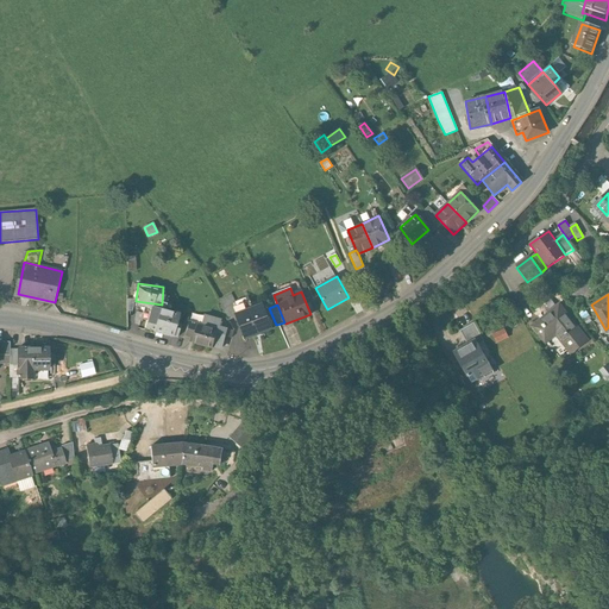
[(263,306),(236,315),(245,340),(272,330),(263,306)]
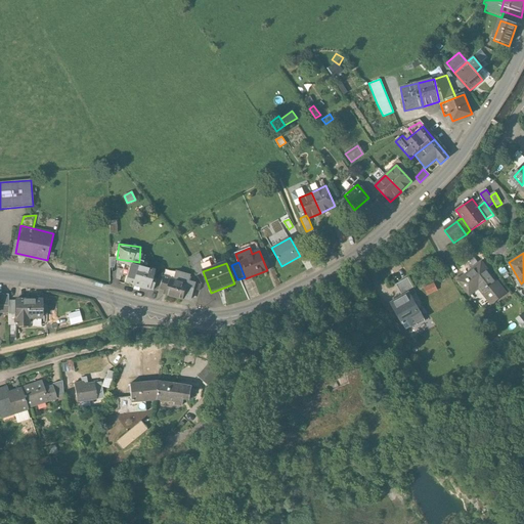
[(506,294),(481,263),(457,281),(468,296),(479,288),(492,304),(506,294)]
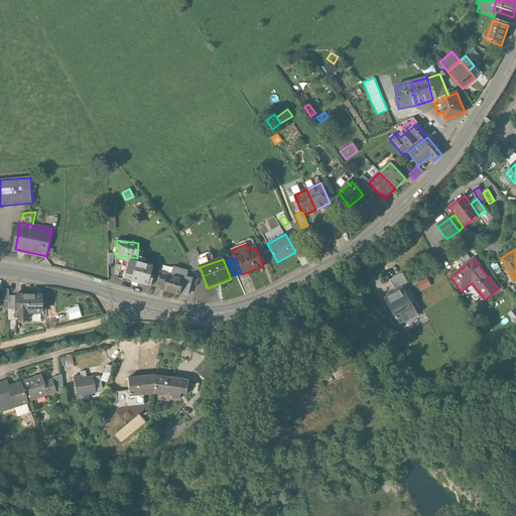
[(157,267),(131,260),(126,279),(152,285),(157,267)]
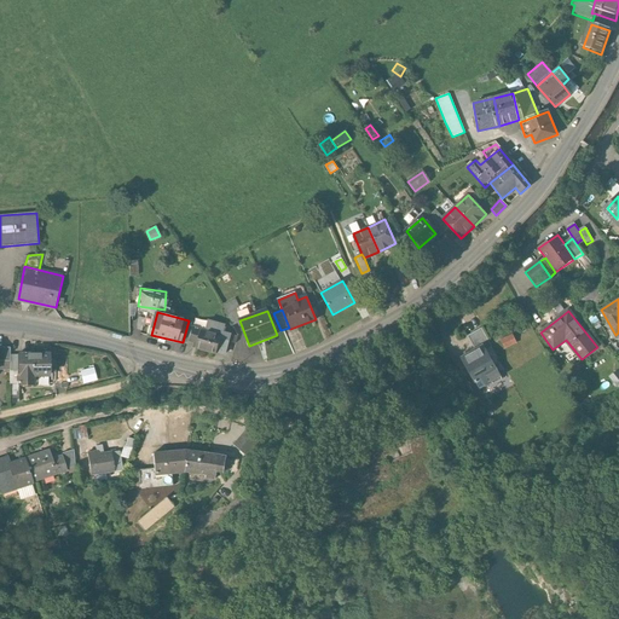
[(232,331),(202,324),(197,343),(227,351),(232,331)]
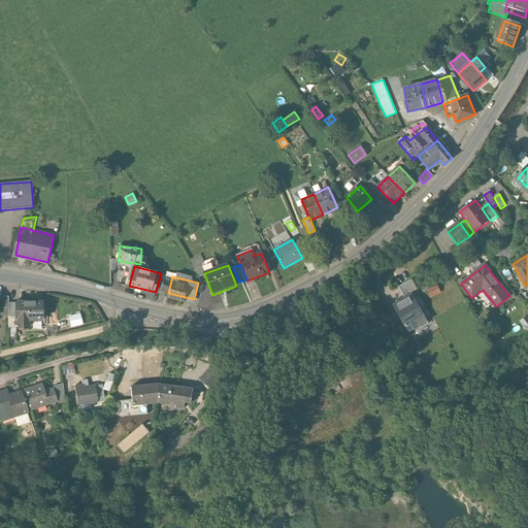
[(398,287),(406,302),(414,298),(419,295),(411,281),(398,287)]
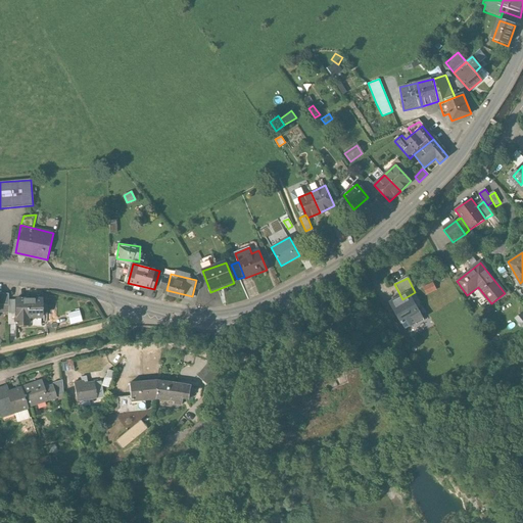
[(436,288),(433,282),(424,286),(427,292),(436,288)]
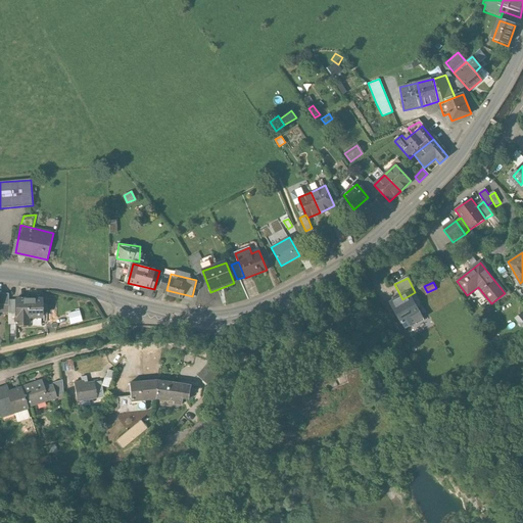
[(0,312),(9,313),(9,298),(9,292),(0,292),(0,312)]
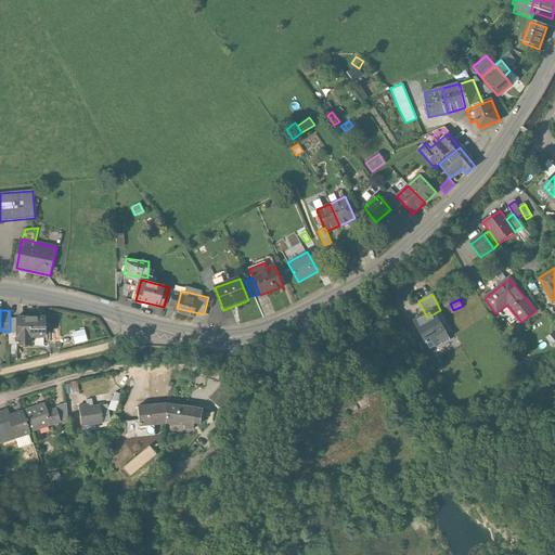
[(449,339),(435,313),(427,318),(416,323),(429,350),(449,339)]
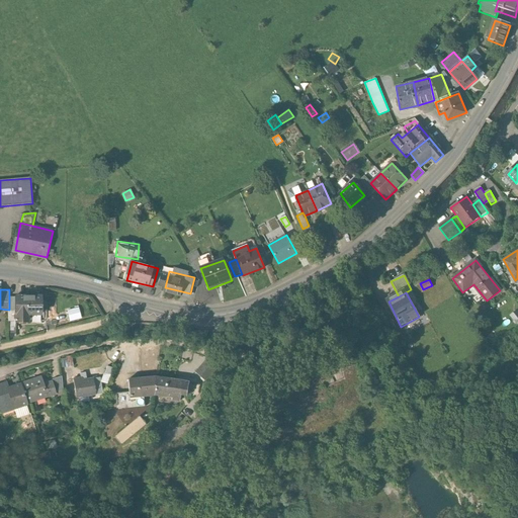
[(41,295),(15,295),(15,310),(15,311),(18,311),(18,322),(28,322),(28,315),(41,315),(41,295)]
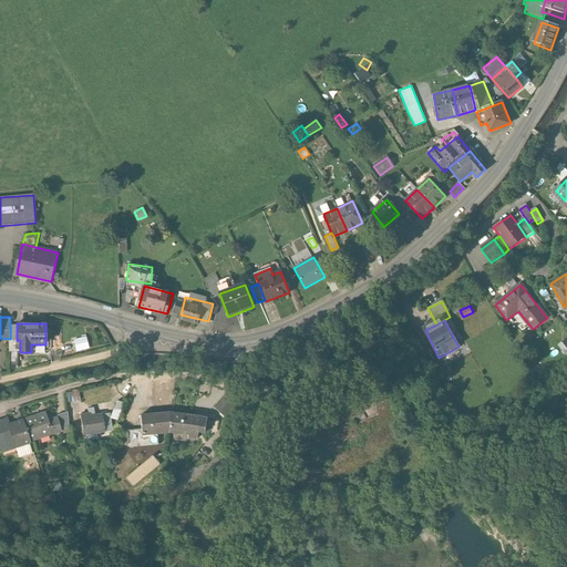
[(90,347),(86,337),(75,340),(79,350),(90,347)]
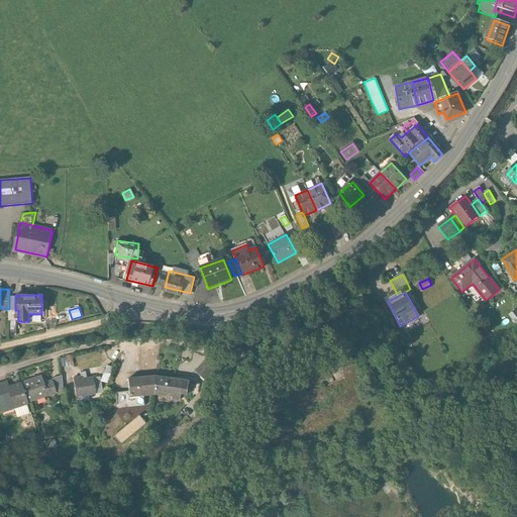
[(40,376),(20,383),(26,401),(46,395),(41,382),(40,376)]
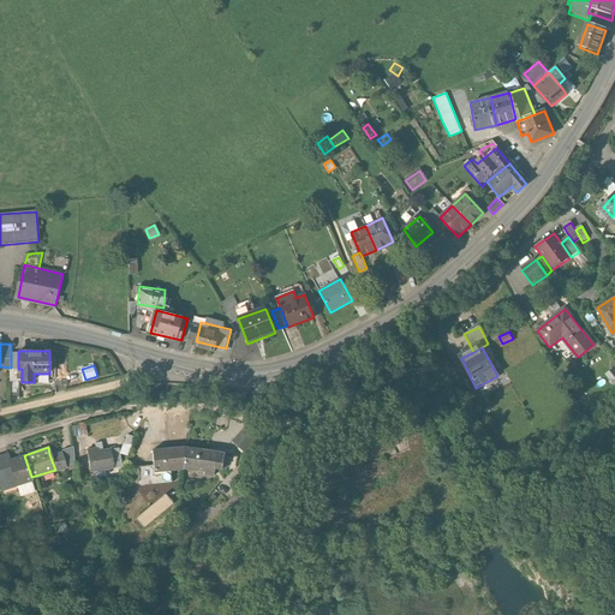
[(73,447),(60,451),(65,466),(67,471),(76,469),(73,447)]
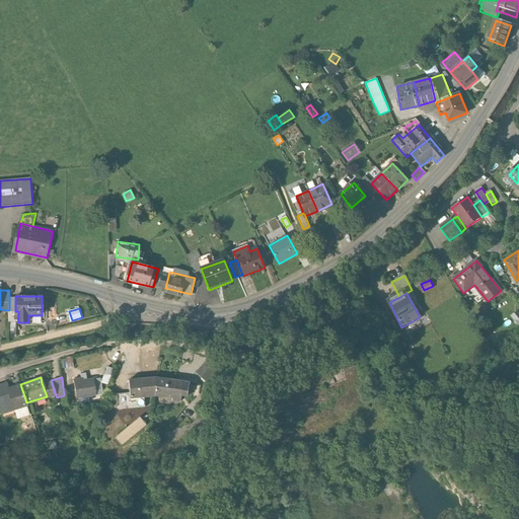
[(81,378),(74,379),(76,389),(77,396),(94,394),(92,378),(82,380),(81,378)]
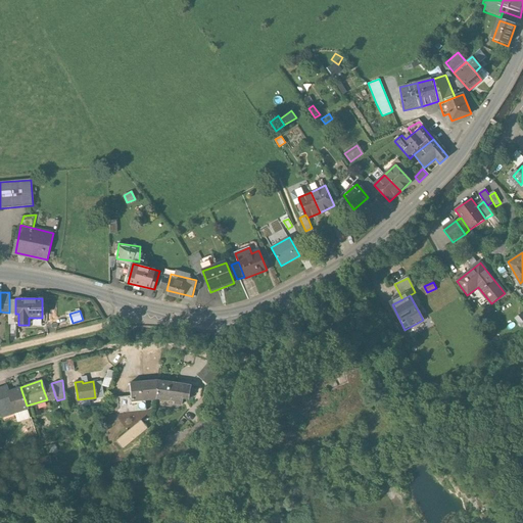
[(95,397),(103,397),(100,381),(93,381),(95,397)]
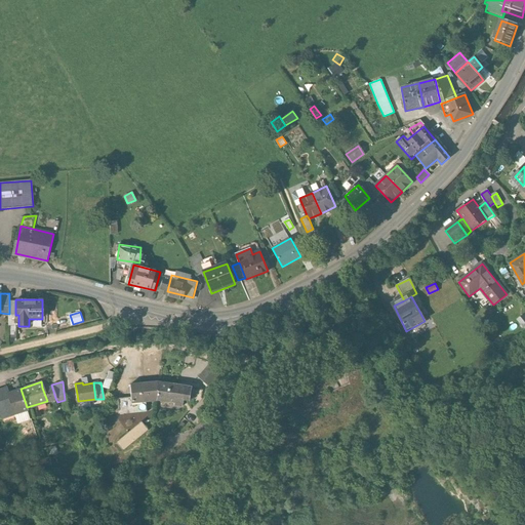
[(146,401),(158,400),(157,382),(130,384),(131,398),(132,402),(146,401)]
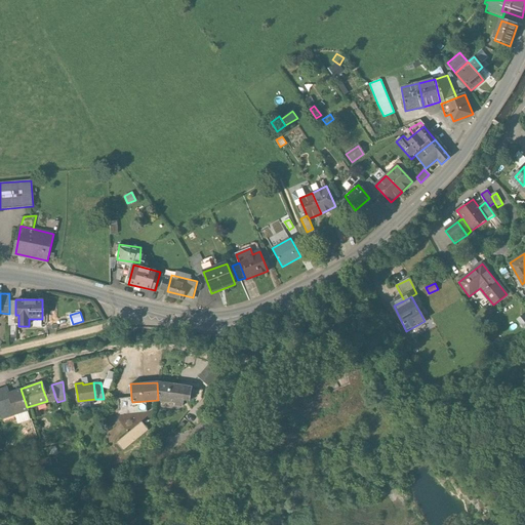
[(188,388),(157,382),(158,400),(184,405),(188,388)]
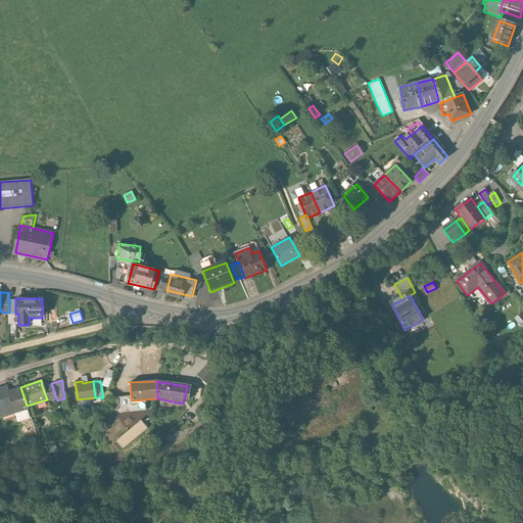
[(51,383),(42,386),(47,399),(55,396),(51,383)]
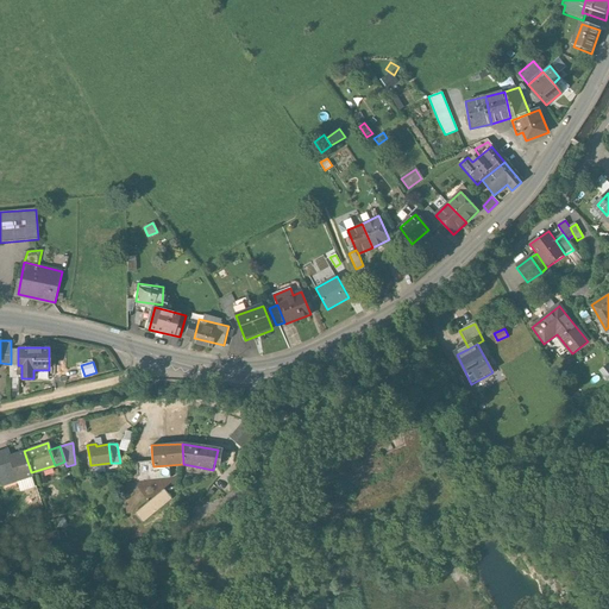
[(16,482),(14,478),(7,456),(6,451),(0,452),(0,481),(4,487),(16,482)]
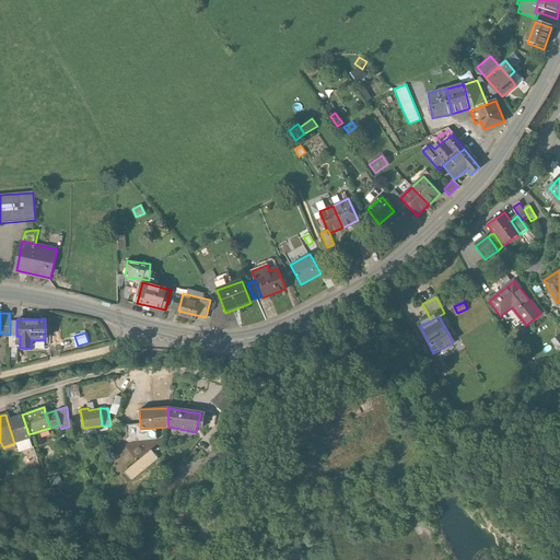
[(13,440),(28,434),(22,415),(7,419),(13,440)]
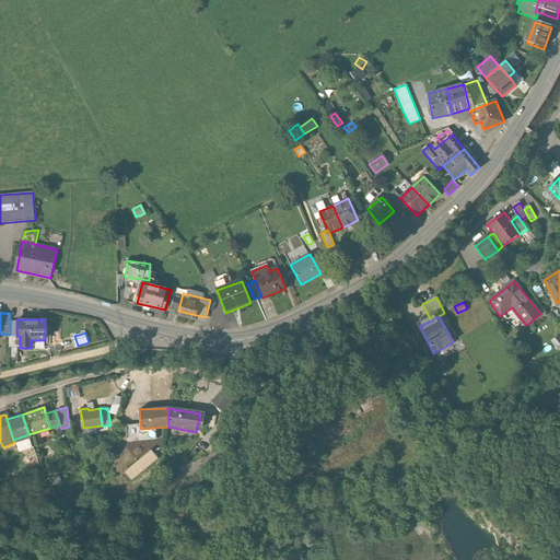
[(77,435),(84,434),(83,428),(82,420),(74,421),(77,435)]
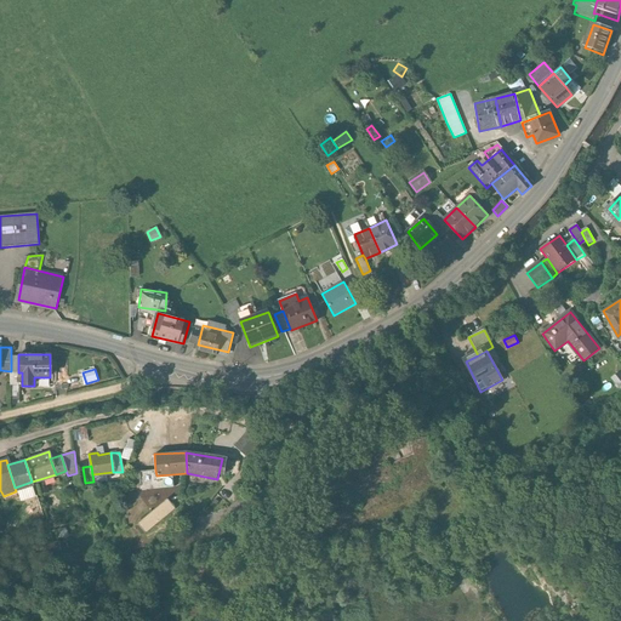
[(174,488),(172,474),(157,476),(155,471),(140,472),(141,490),(174,488)]
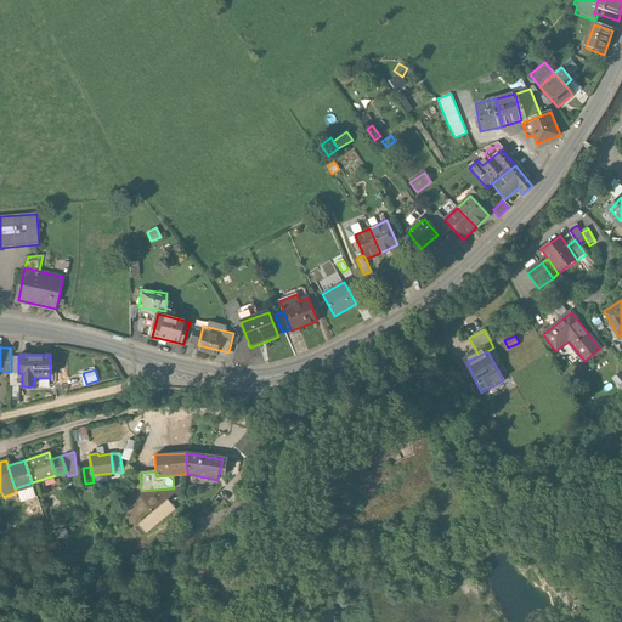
[(165,498),(136,524),(145,535),(175,509),(165,498)]
